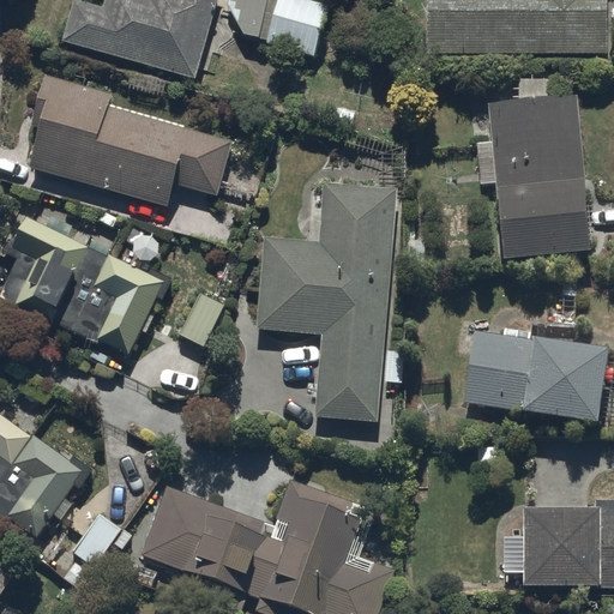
[(74,1),(62,44),(194,80),(216,0),(106,0),(104,10),(74,1)]
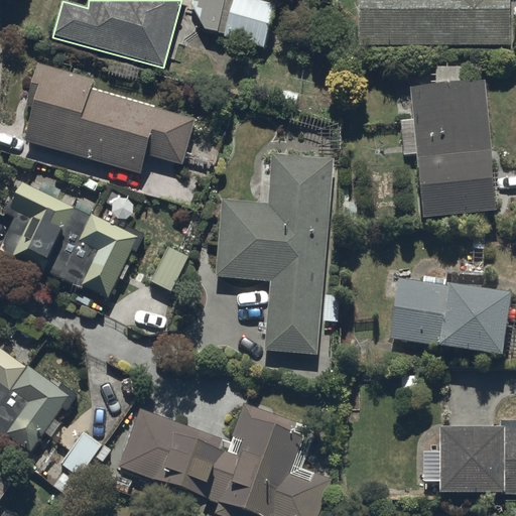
[(190,0),(189,5),(206,32),(266,44),(274,3),(257,0),(190,0)]
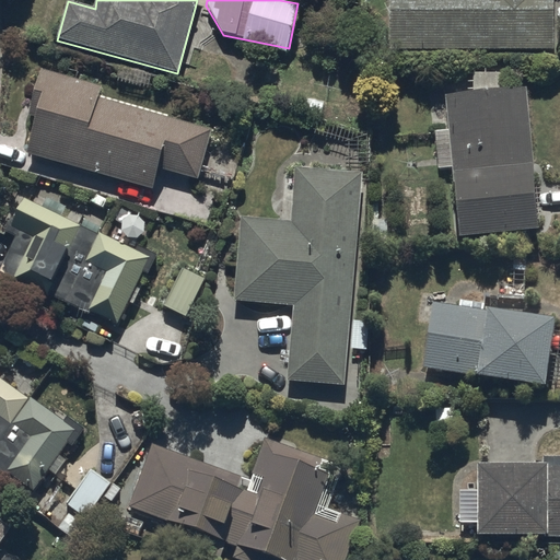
[(391,0),(392,51),(553,50),(552,0),(391,0)]
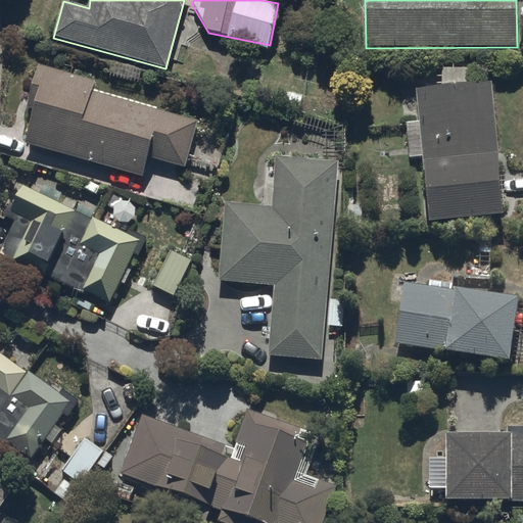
[(75,78),(39,66),(27,108),(37,111),(27,143),(143,177),(149,157),(184,168),(197,123),(92,92),(95,81),(88,79),(89,75),(77,70),(75,78)]
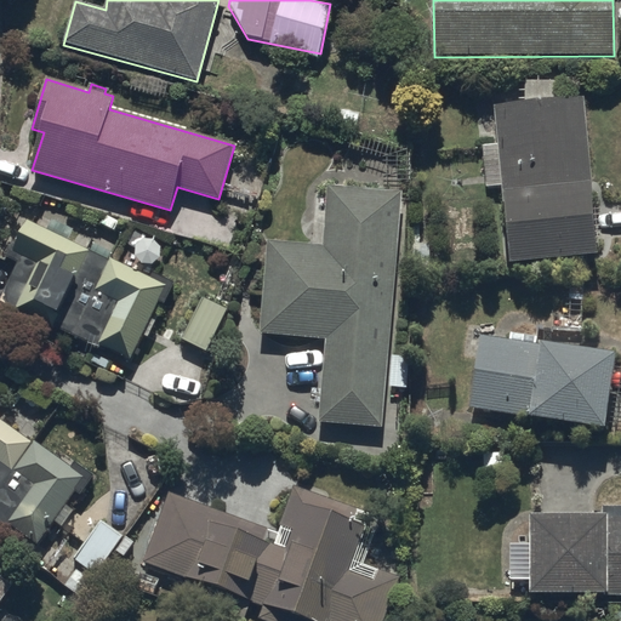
[(597,256),(581,98),(564,101),(563,79),(523,84),(525,106),(495,108),(499,144),(482,146),(486,191),(502,189),(510,265),(597,256)]
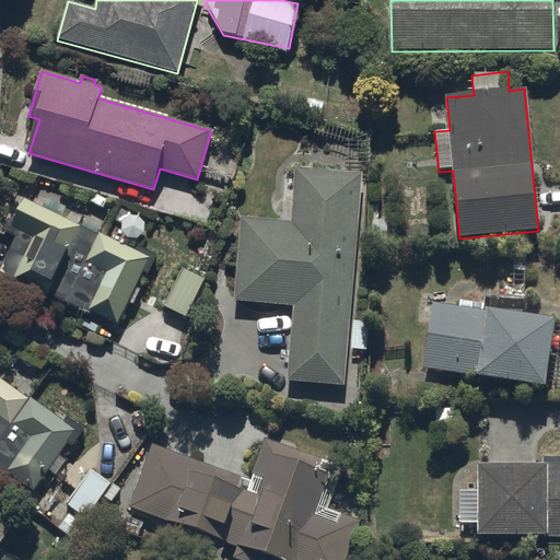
[(370,325),(348,323),(361,175),(296,170),(292,222),(243,218),(235,302),(293,307),(286,382),(342,386),(346,350),(366,351),(370,325)]
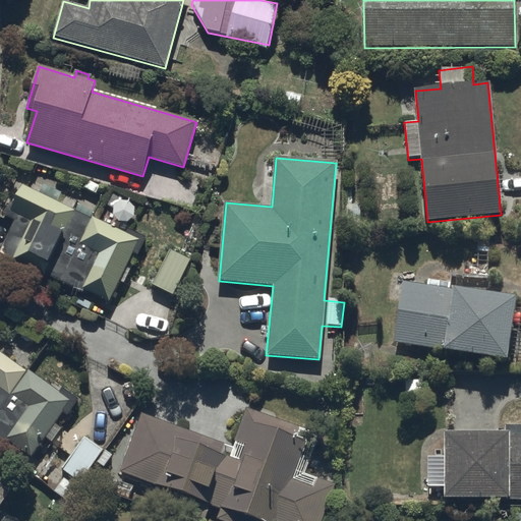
[(60,205),(22,186),(7,220),(14,223),(2,249),(49,272),(46,277),(84,295),(87,291),(110,302),(119,283),(124,286),(130,272),(126,270),(133,254),(136,255),(146,237),(129,229),(126,236),(74,211),(78,204),(63,196),(60,205)]
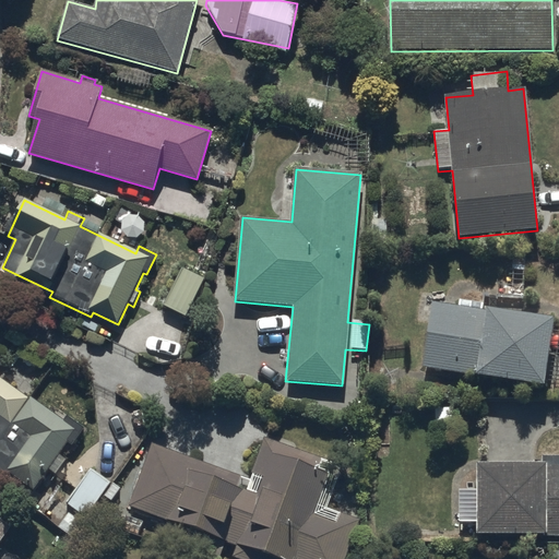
[(389,221),(372,221),(372,242),(389,241),(389,221)]
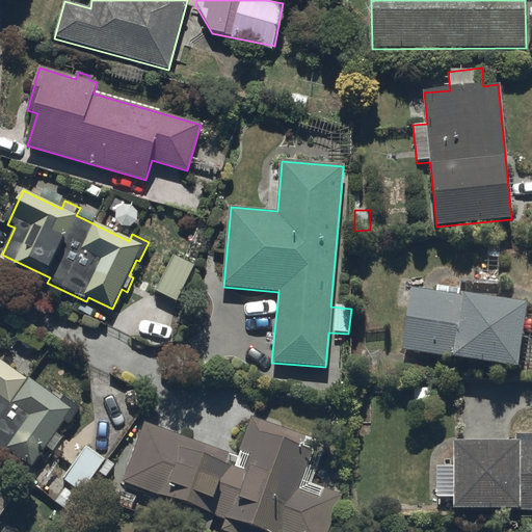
[(195,266),(174,256),(156,293),(178,303),(195,266)]
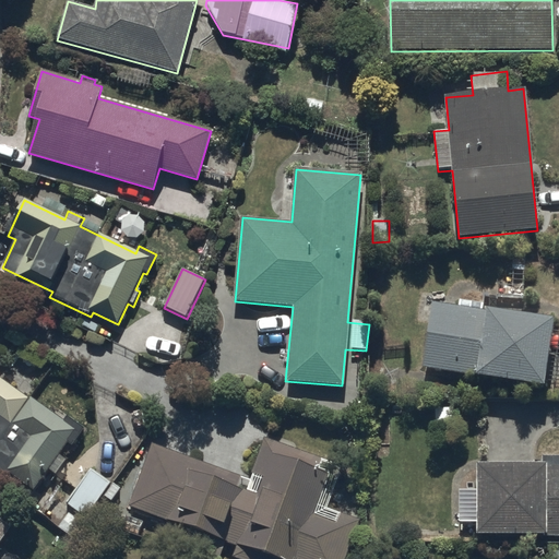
[(554,321),(431,301),(420,368),(543,388),(554,321)]
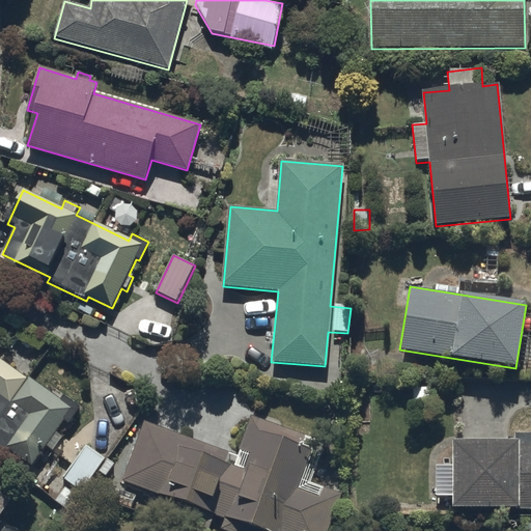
[(61,401),(0,358),(0,449),(7,454),(9,451),(34,468),(49,447),(54,451),(64,437),(58,432),(65,421),(68,424),(81,407),(65,395),(61,401)]
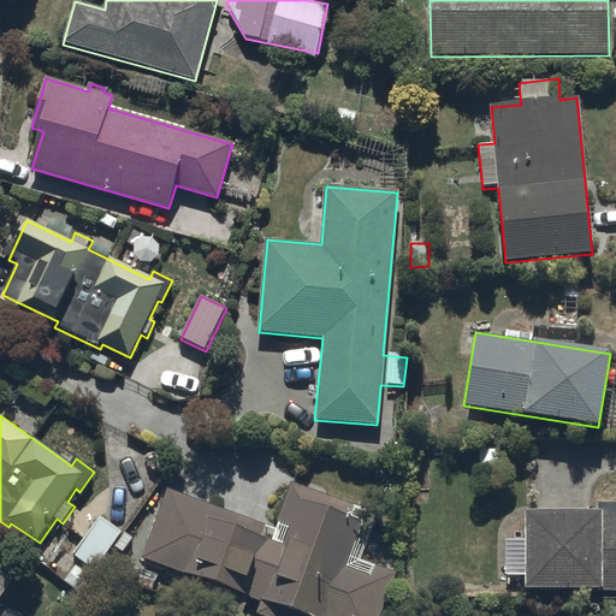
[(164,491),(143,561),(260,602),(255,615),(259,615),(377,615),(394,573),(348,556),(365,509),(291,483),(274,529),(164,491)]
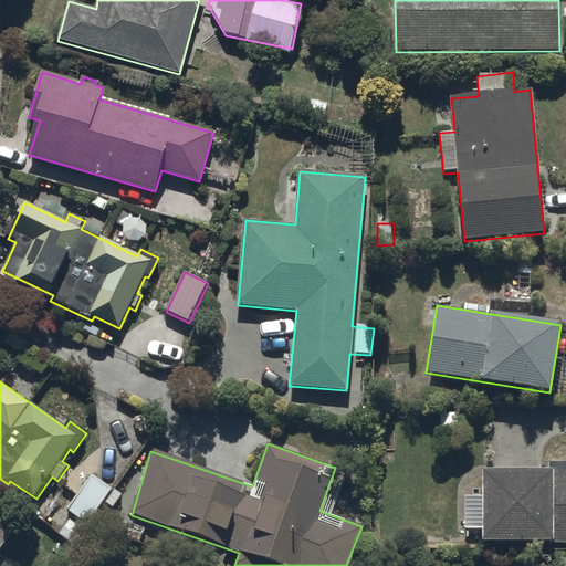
[(482,530),(482,541),(565,542),(565,460),(547,460),(547,472),(483,471),(483,498),(463,498),(463,530),(482,530)]
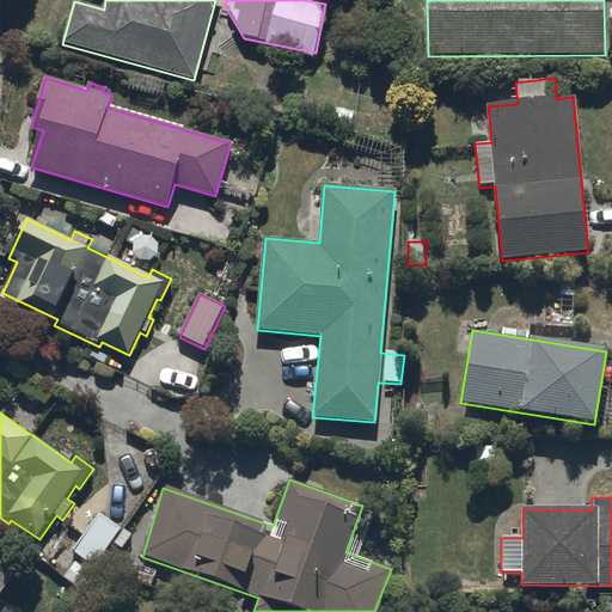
[(101,513),(98,516),(72,552),(92,567),(110,543),(120,550),(130,534),(101,513)]
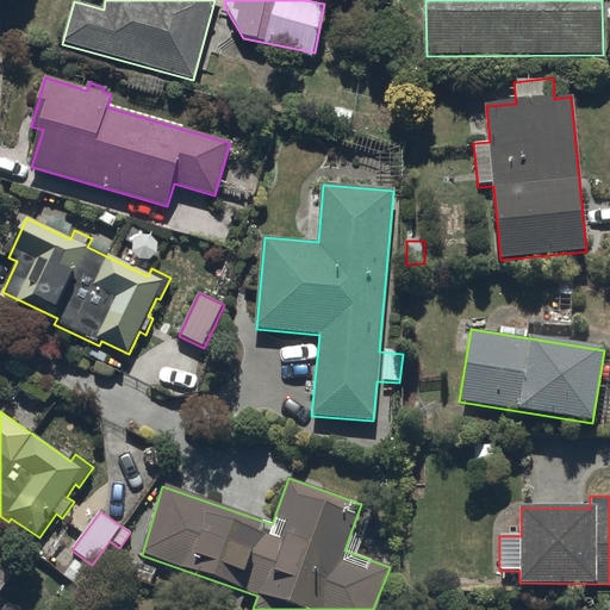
[(0,592),(12,577),(0,568),(0,592)]
